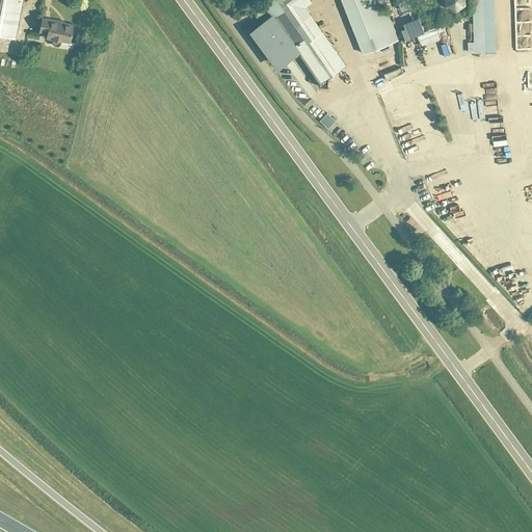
[(0,0),(0,35),(15,38),(22,0),(0,0)]
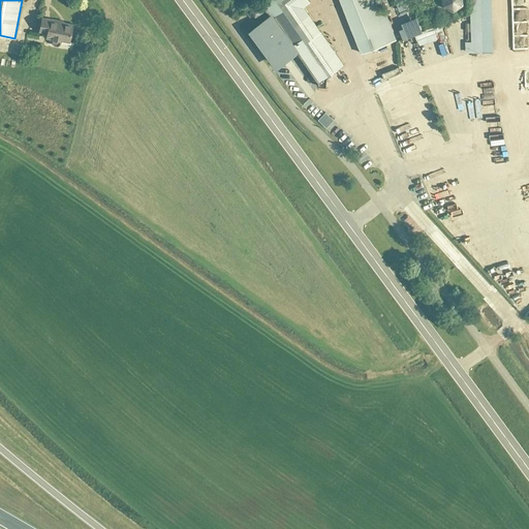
[(260,0),(318,83),(344,64),(303,4),(308,0),(260,0)]
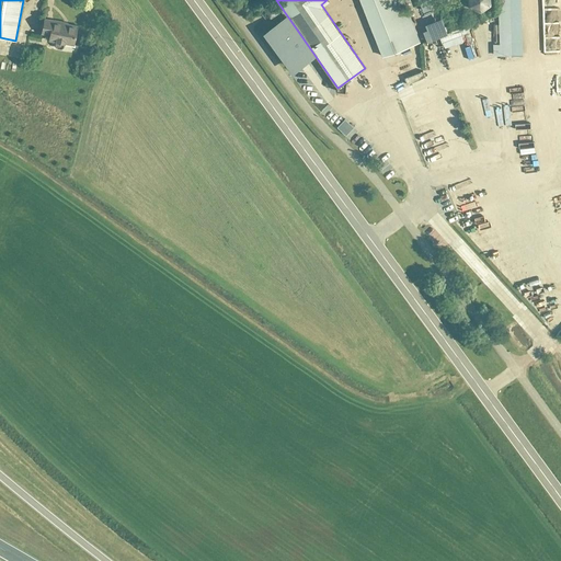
[(418,42),(401,0),(359,0),(381,56),(418,42)]
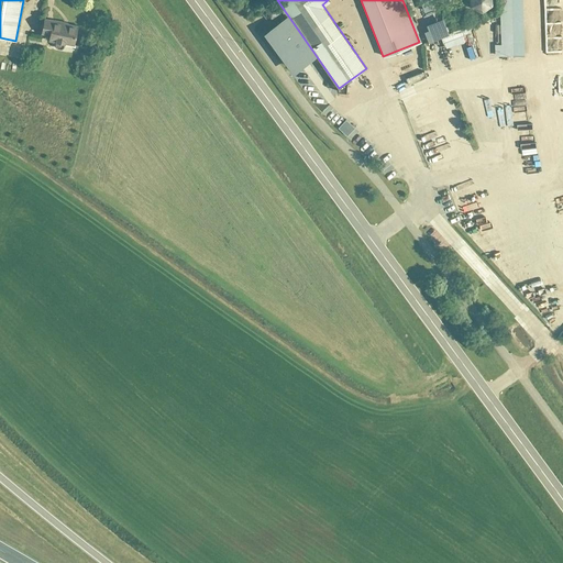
[(512,0),(501,0),(504,55),(515,55),(512,0)]
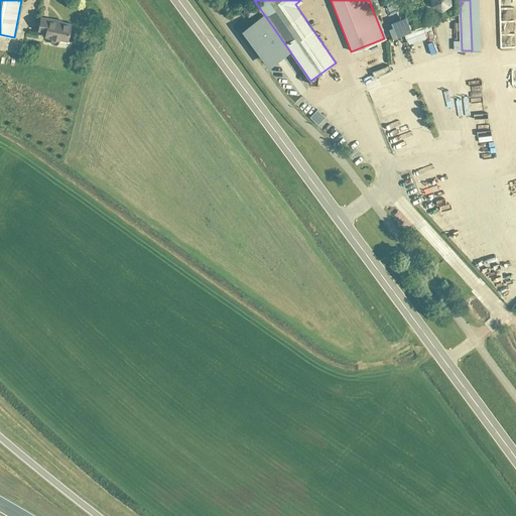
[(69,39),(72,23),(59,21),(59,20),(41,16),(38,29),(42,29),(41,34),(51,36),(50,41),(53,44),(56,45),(58,43),(59,38),(69,39)]
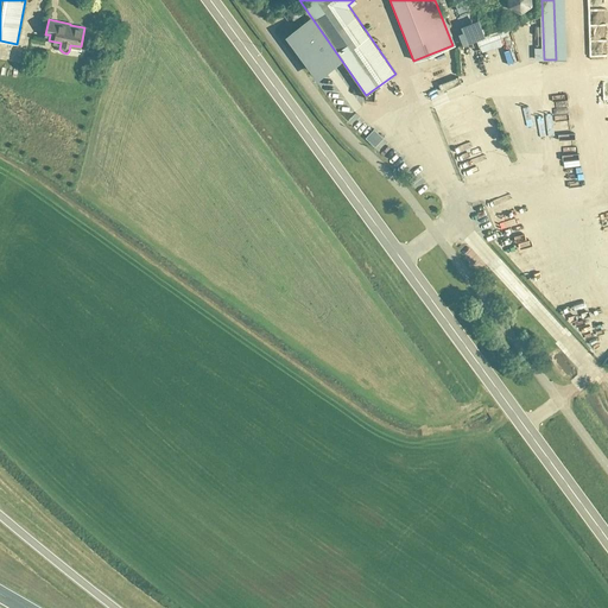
[(339,58),(317,29),(316,29),(311,21),(297,32),(303,39),(311,51),(305,56),(318,73),(339,58)]
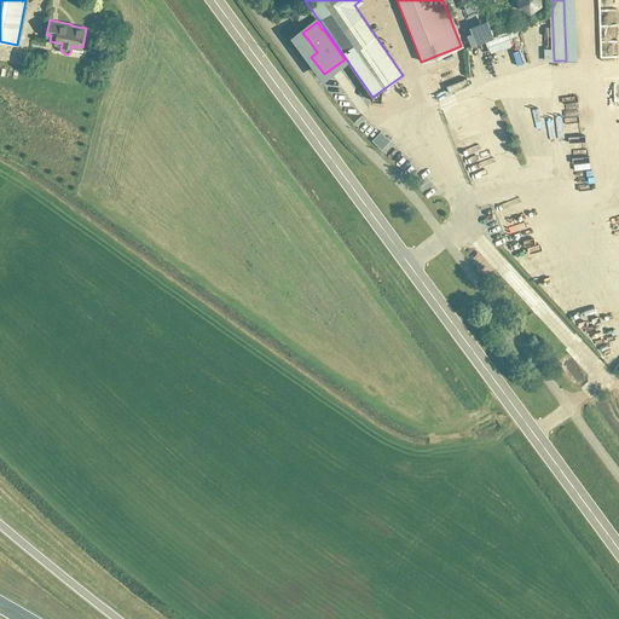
[(487,46),(514,36),(512,29),(485,40),(487,46)]
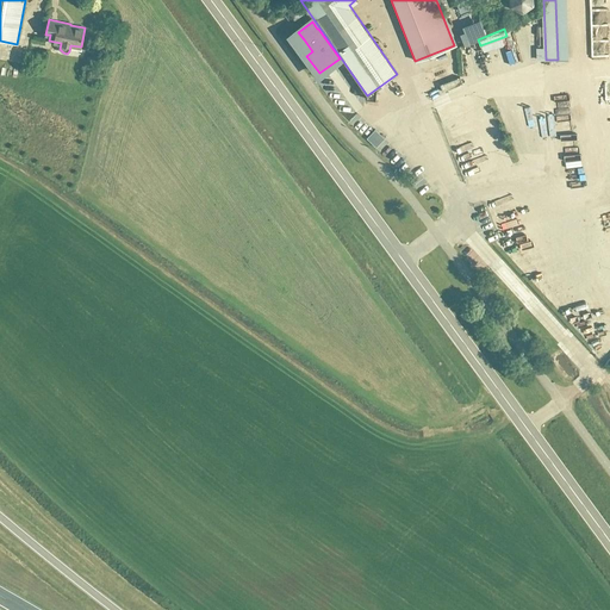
[(440,85),(442,92),(462,83),(460,76),(440,85)]
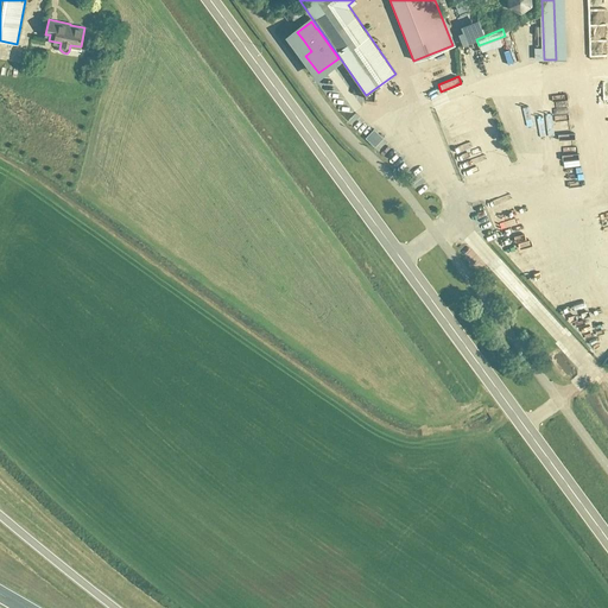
[(550,164),(550,150),(533,150),(533,164),(550,164)]
